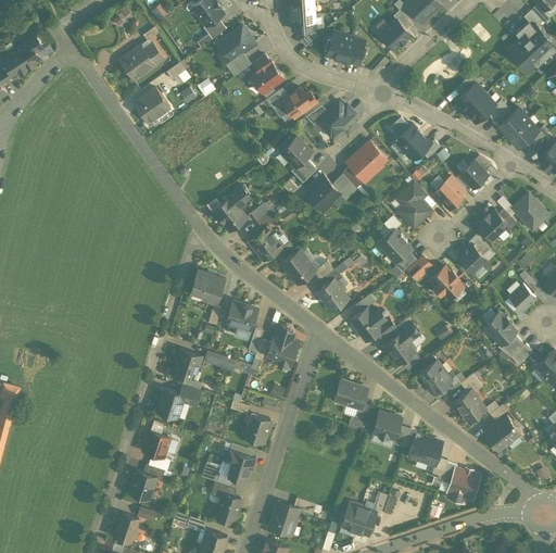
[(213,0),(202,0),(192,8),(206,26),(217,19),(223,14),(219,9),(220,8),(215,0),(214,1),(213,0)]
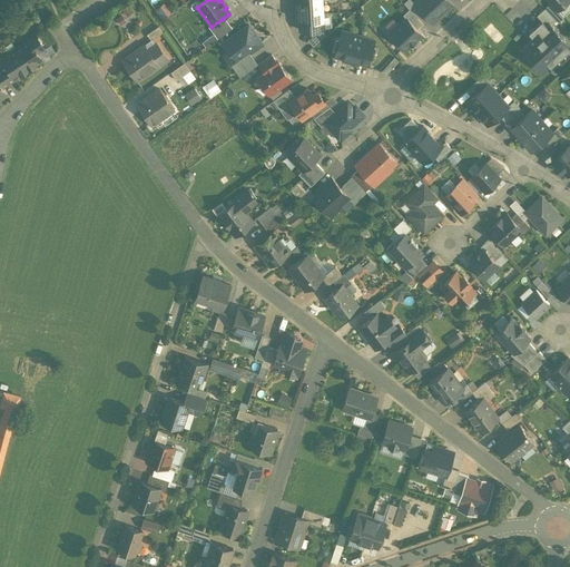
[(321,0),(297,0),(298,3),(296,3),(297,21),(300,21),(300,32),(323,31),(321,0)]
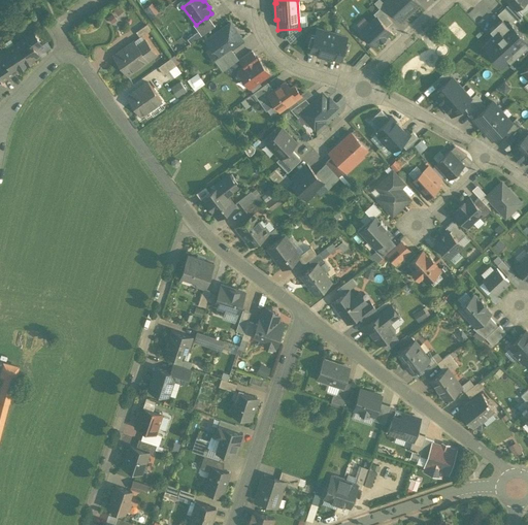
[(401,24),(410,15),(396,0),(388,0),(384,5),(401,24)]
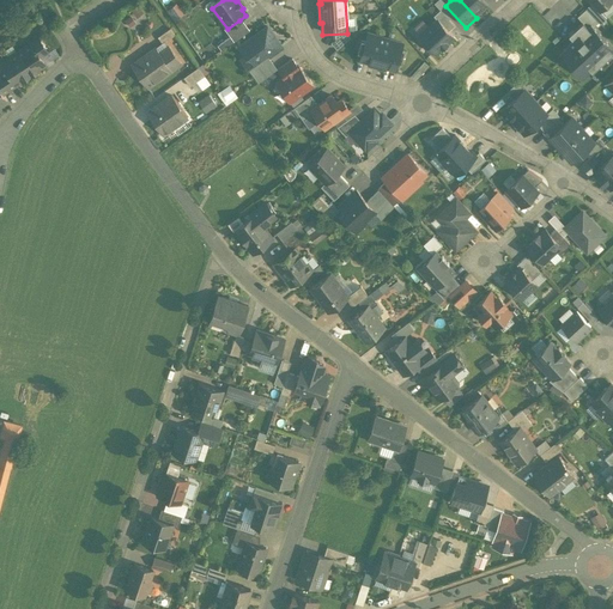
[(479,0),(460,0),(477,18),(486,8),(479,0)]
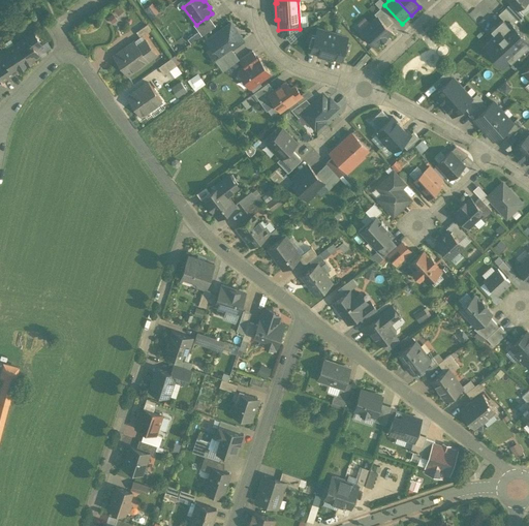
[(506,0),(510,4),(517,11),(528,0),(506,0)]
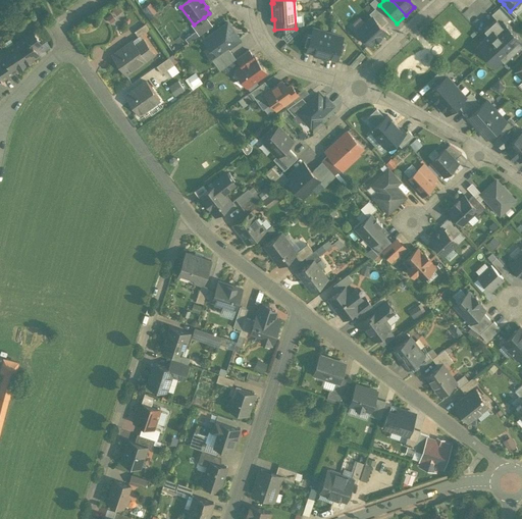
[(152,4),(144,10),(151,18),(158,12),(152,4)]
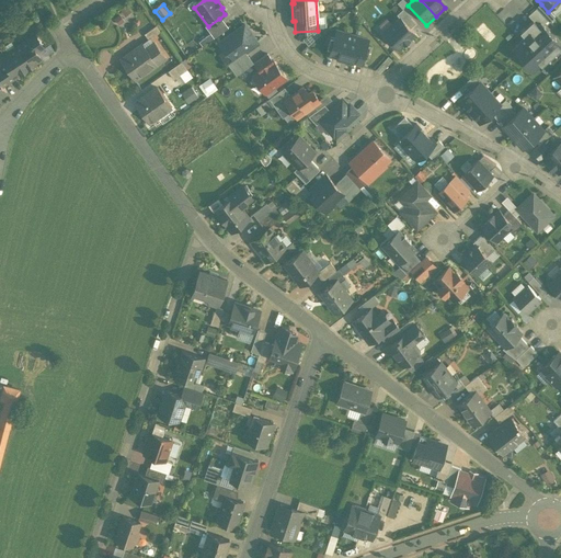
[(541,4),(536,10),(544,18),(549,12),(548,12),(541,4)]
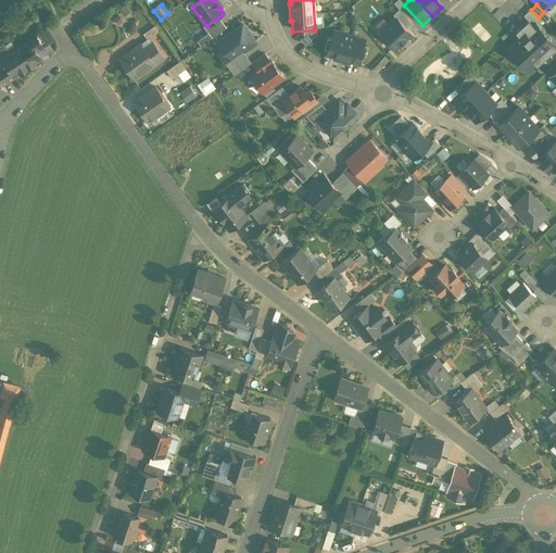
[(550,19),(544,12),(539,17),(544,24),(550,19)]
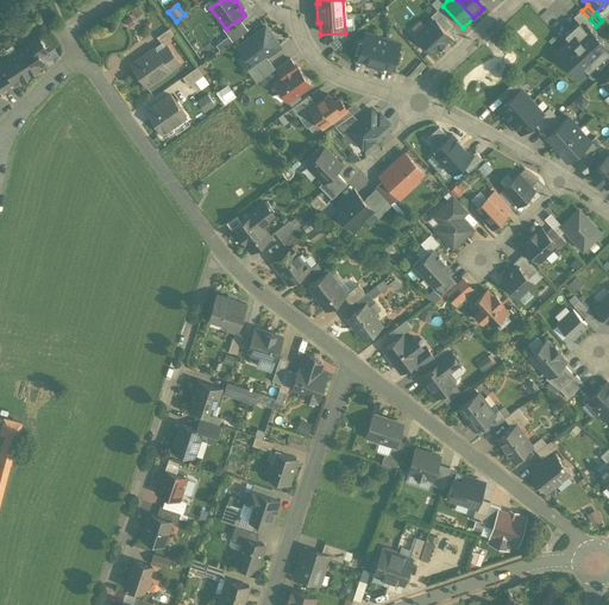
[(238,20),(226,29),(223,30),(232,43),(248,32),(238,20)]
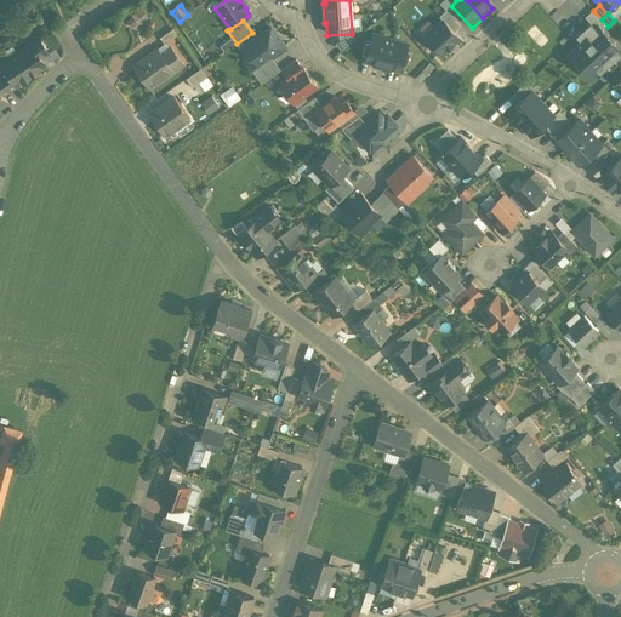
[(460,39),(443,22),(425,38),(442,56),(460,39)]
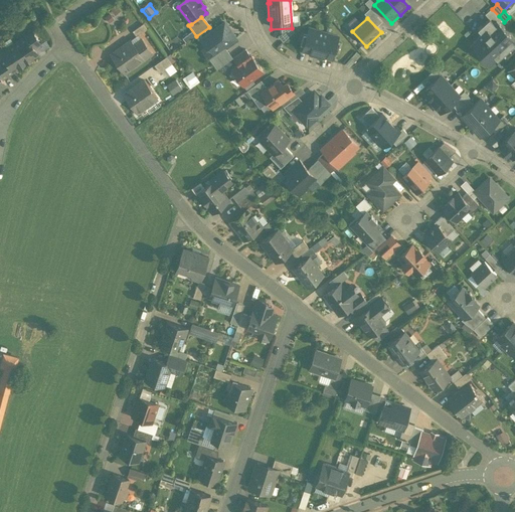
[(514,43),(514,42),(496,22),(493,25),(489,20),(478,31),(482,35),(470,46),(489,67),(497,61),(497,62),(514,46),(514,45),(514,43)]
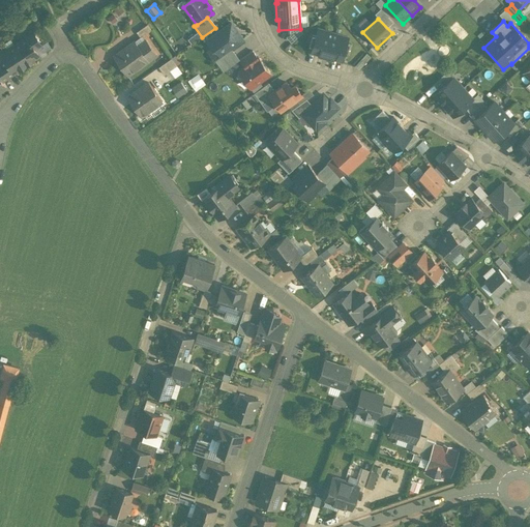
[(231,25),(206,42),(212,50),(216,51),(221,58),(222,58),(231,51),(243,42),(231,25)]
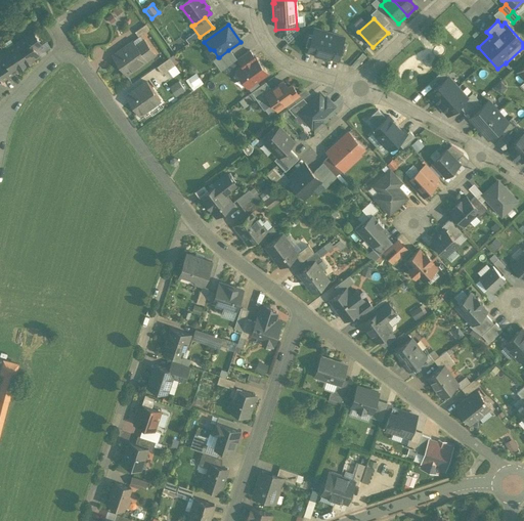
[(145,26),(135,34),(139,39),(149,32),(145,26)]
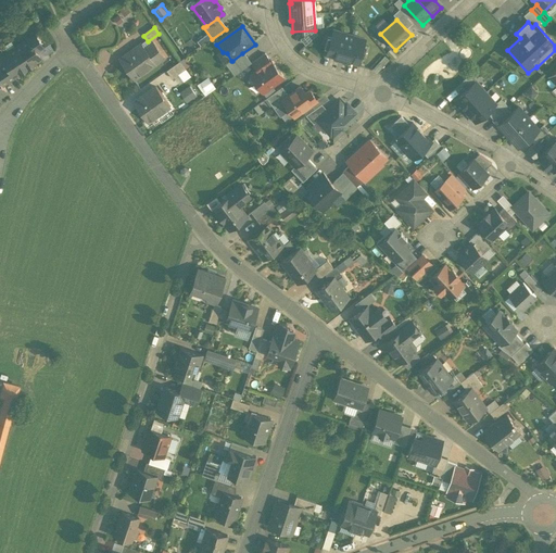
[(332,32),(326,55),(356,64),(363,40),(332,32)]
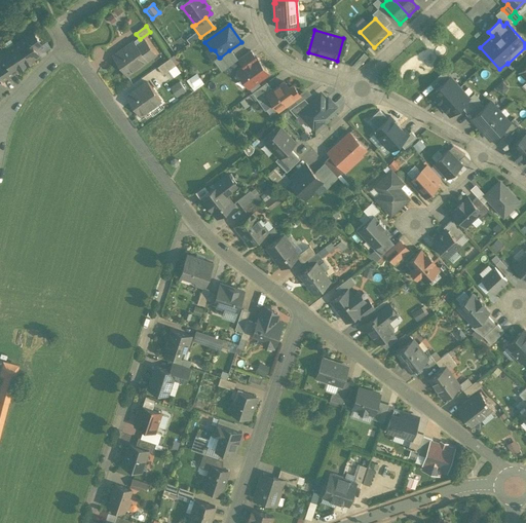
[(40,45),(32,33),(26,37),(27,39),(34,49),(40,45)]
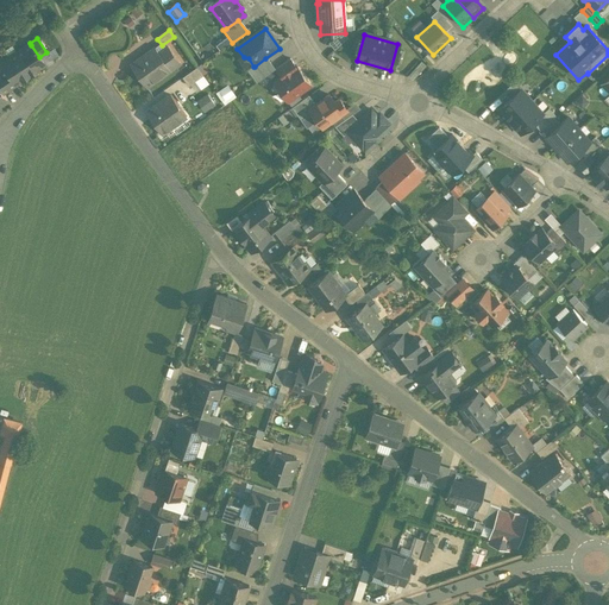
[(31,45),(17,54),(30,75),(45,65),(39,57),(31,45)]
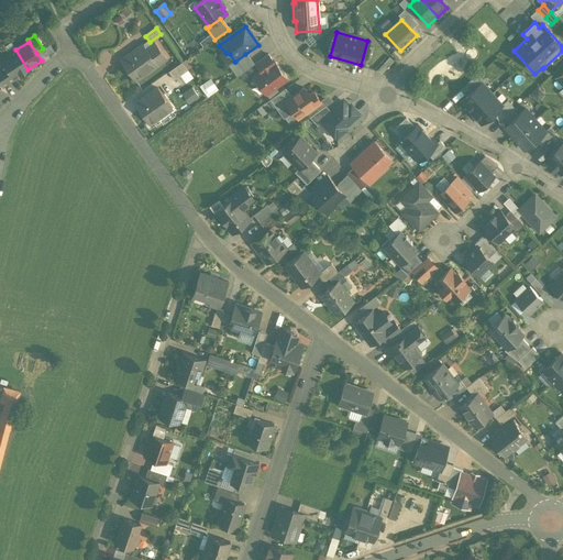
[(143,45),(120,62),(135,83),(165,61),(155,45),(146,51),(143,45)]
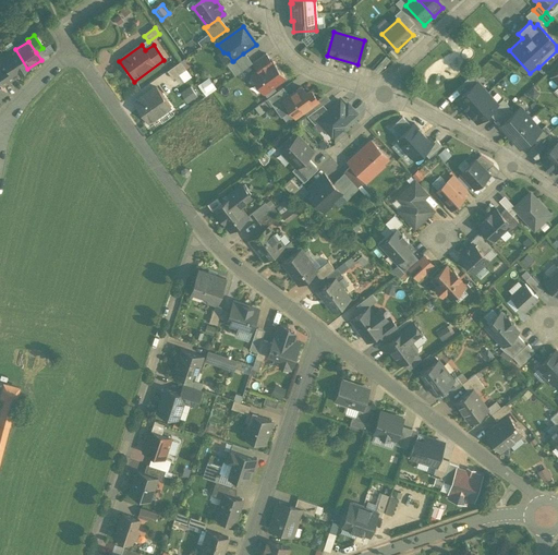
[(15,49),(2,58),(5,64),(14,77),(15,77),(27,69),(15,49)]
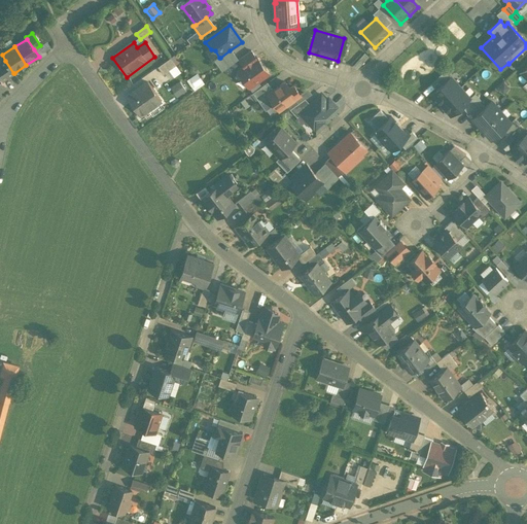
[(230,50),(220,58),(219,58),(214,61),(222,72),(238,62),(230,50)]
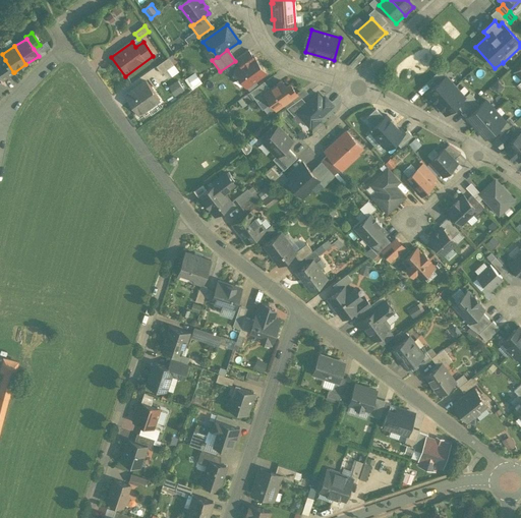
[(247,52),(236,60),(241,66),(252,58),(247,52)]
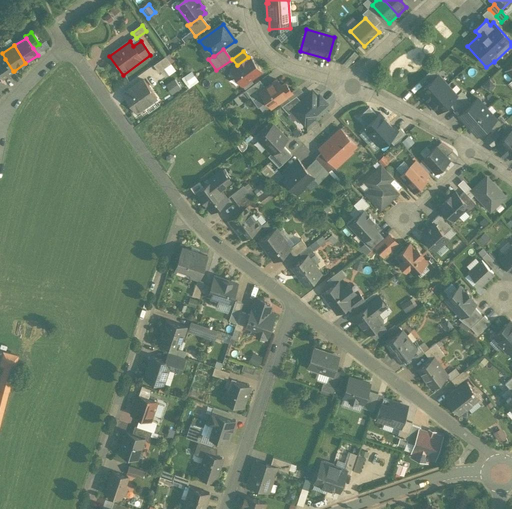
[(237,65),(230,70),(231,71),(229,73),(229,75),(231,78),(234,79),(235,77),(242,86),(261,73),(249,57),(237,65)]
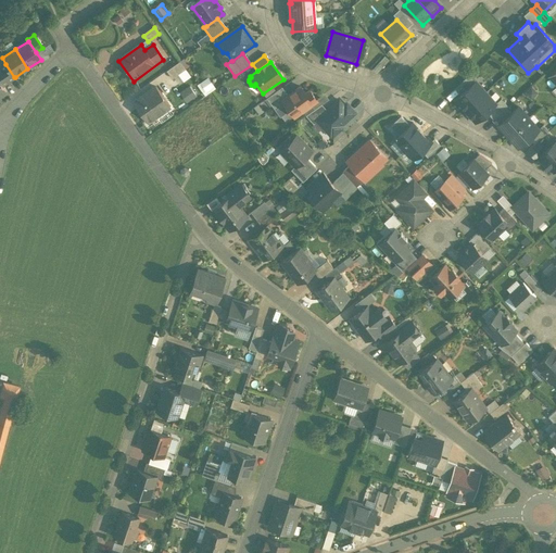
[(179,63),(166,72),(172,80),(186,71),(179,63)]
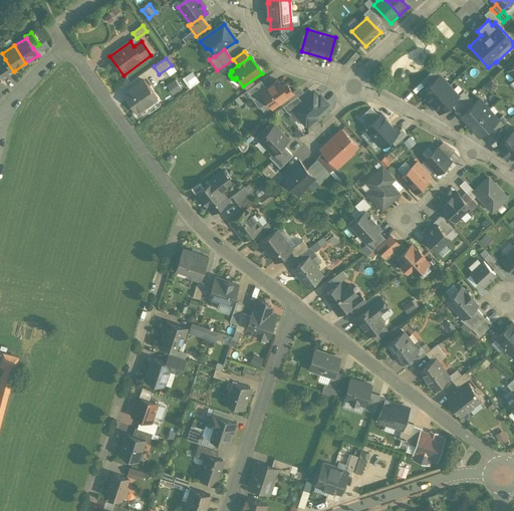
[(13,71),(5,59),(0,62),(0,64),(8,77),(15,72),(14,71),(13,71)]
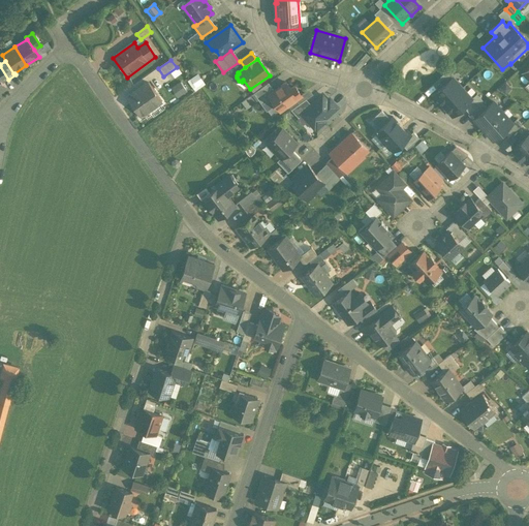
[(440,78),(446,85),(452,80),(445,73),(440,78)]
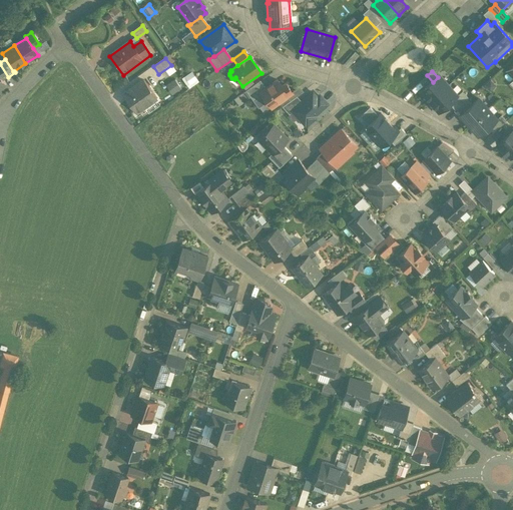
[(193,72),(183,79),(191,89),(201,82),(193,72)]
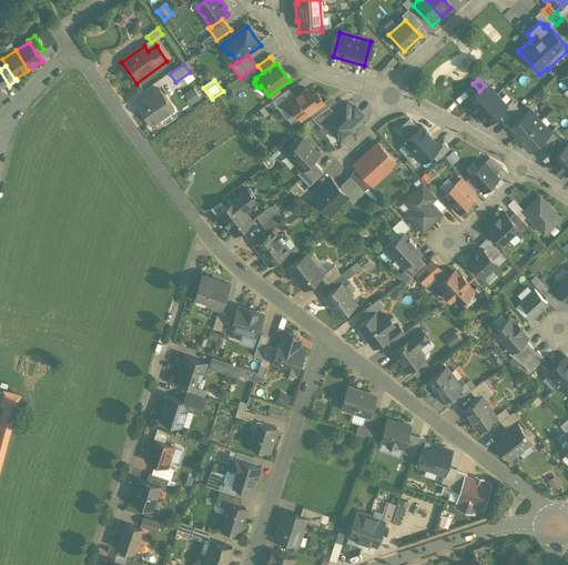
[(479,91),(473,83),(464,92),(470,99),(479,91)]
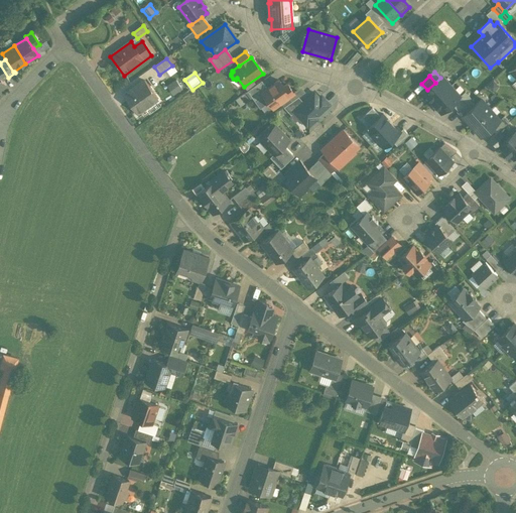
[(432,104),(449,89),(440,78),(435,83),(427,90),(422,94),(431,105),(432,104)]
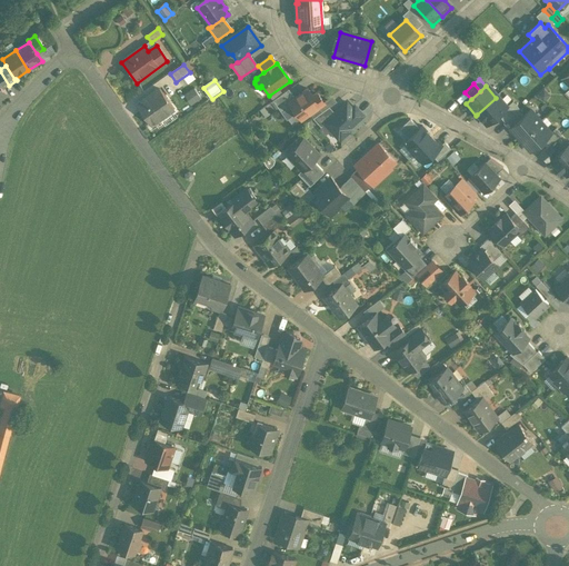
[(187,95),(195,105),(203,98),(196,88),(187,95)]
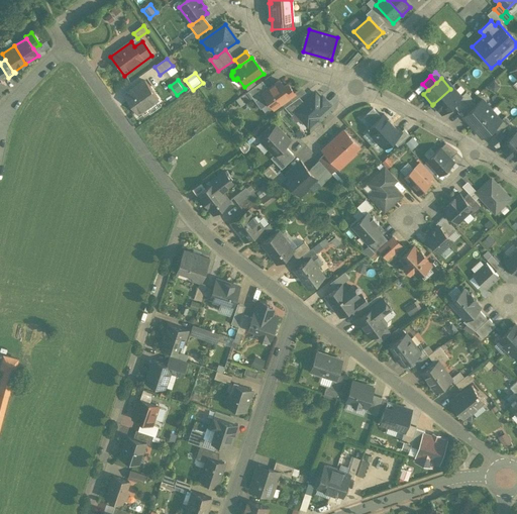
[(144,82),(124,97),(137,115),(158,101),(144,82)]
